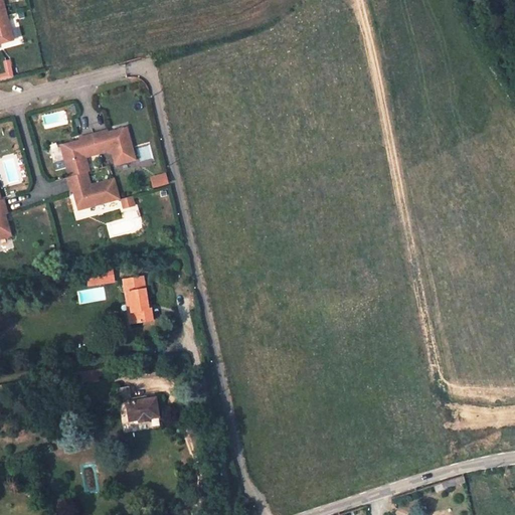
[(0,0),(0,42),(13,38),(2,0),(0,0)]
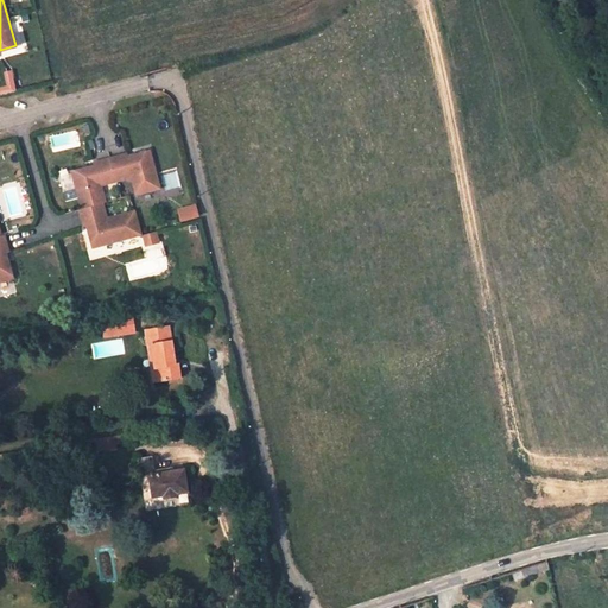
[(140,234),(130,194),(121,197),(116,177),(126,175),(127,182),(133,179),(137,194),(159,188),(150,150),(127,156),(126,153),(94,162),(95,165),(96,169),(88,171),(87,168),(73,171),(82,208),(78,209),(83,225),(87,225),(92,223),(94,230),(89,232),(93,247),(140,234)]
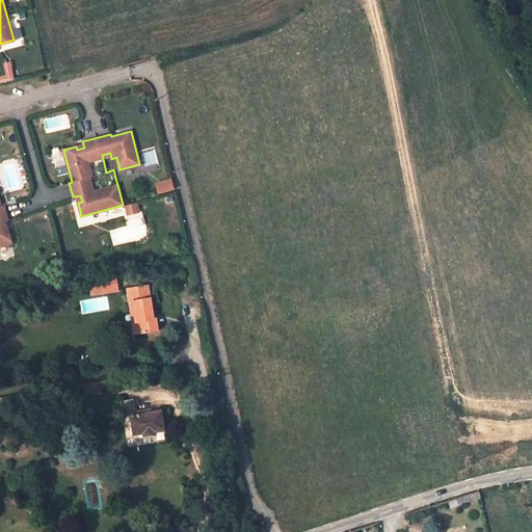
[(174,180),(159,183),(162,192),(176,189),(174,180)]
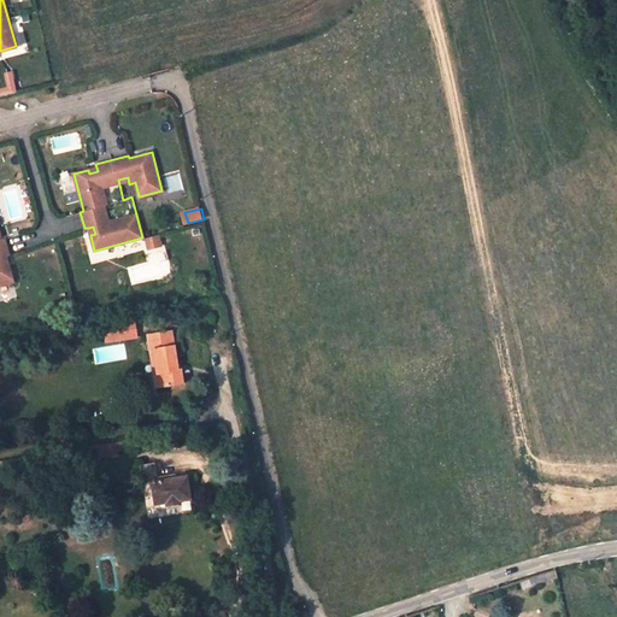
[(1,239),(0,234),(0,285),(13,281),(10,268),(6,256),(10,254),(5,238),(1,239)]
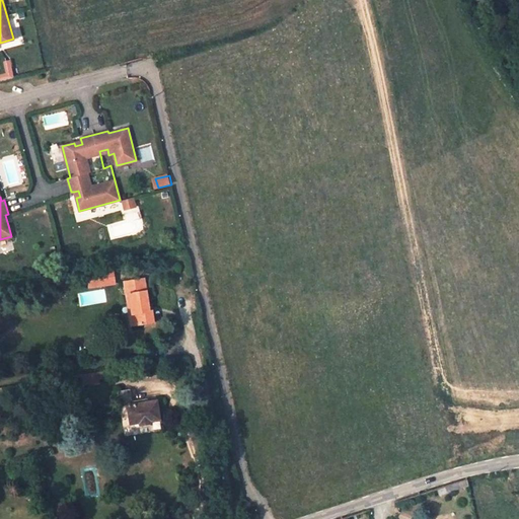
[(133,199),(123,201),(125,210),(135,207),(133,199)]
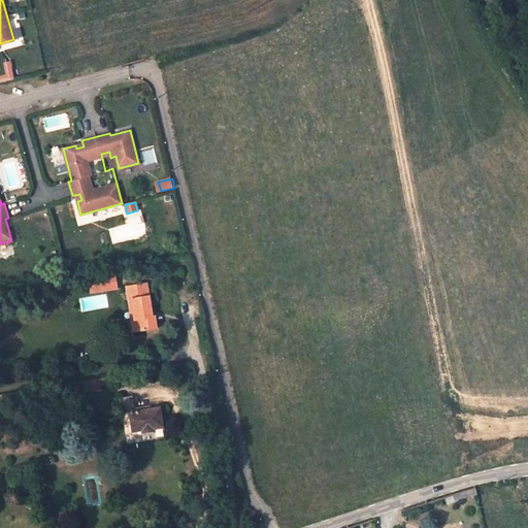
[(116,278),(105,281),(107,291),(118,289),(116,278)]
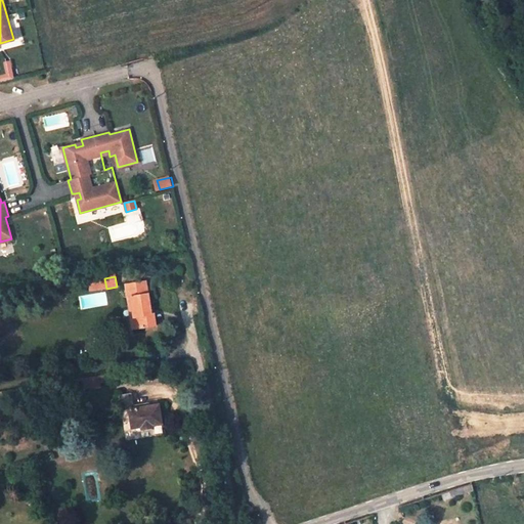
[(133,330),(156,325),(154,313),(150,314),(145,281),(126,285),(128,298),(130,298),(133,316),(131,316),(133,330)]
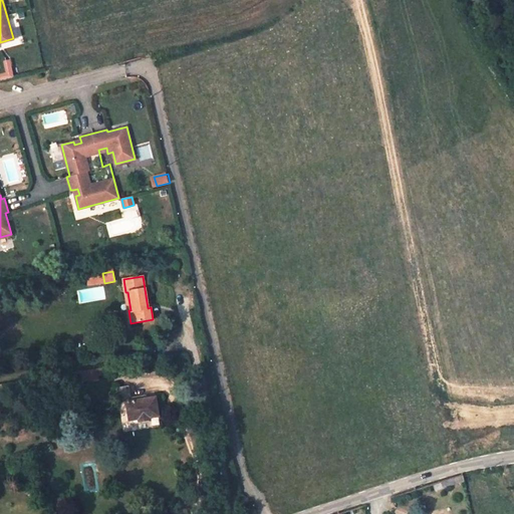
[(119,372),(145,368),(144,361),(118,366),(119,372)]
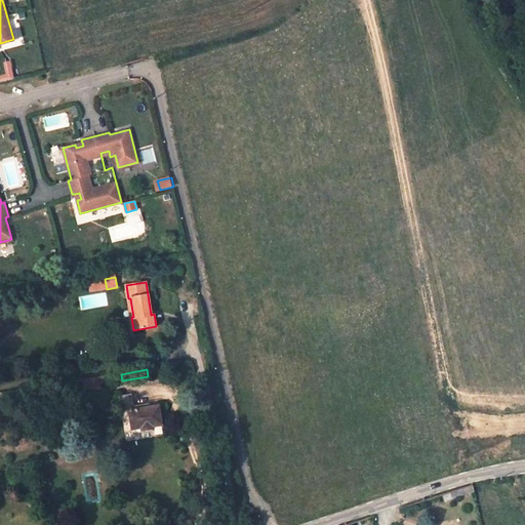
[(90,377),(92,385),(98,384),(98,380),(97,376),(90,377)]
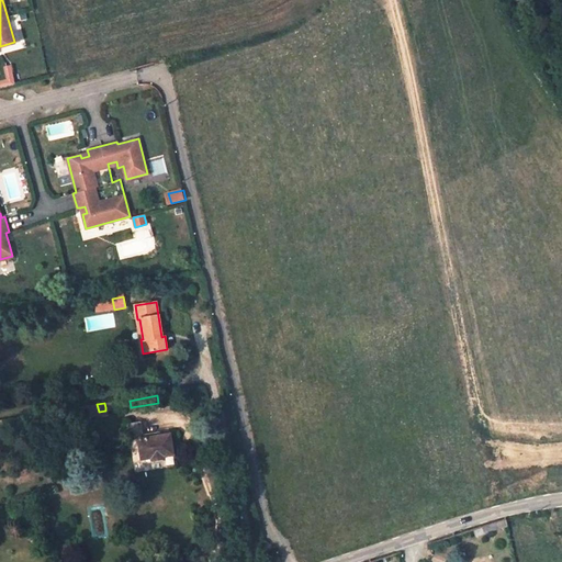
[(90,414),(99,412),(97,404),(88,405),(90,414)]
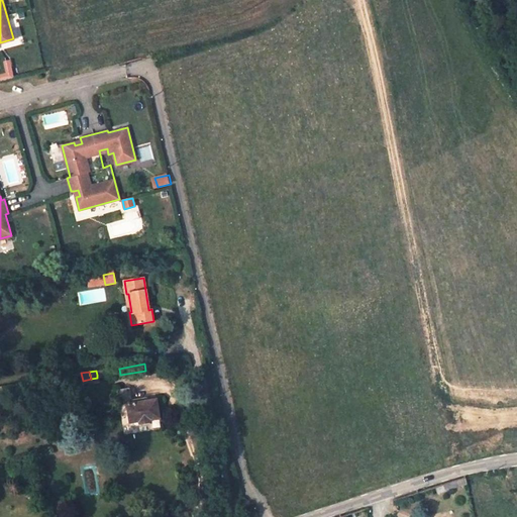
[(146,401),(131,403),(130,397),(128,389),(116,391),(118,406),(125,405),(128,423),(136,422),(137,424),(149,423),(149,420),(160,418),(157,399),(146,401)]
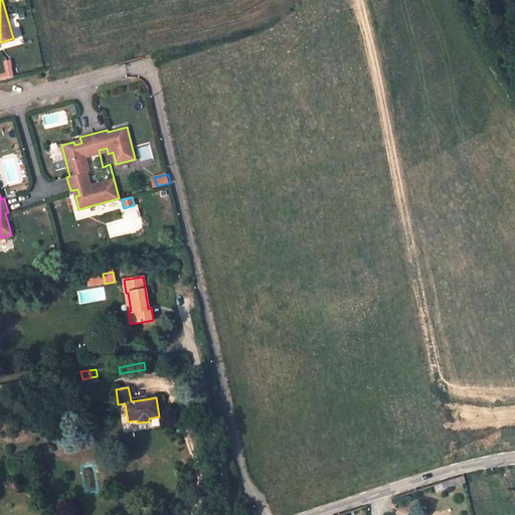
[(131,401),(146,399),(145,393),(130,395),(131,401)]
